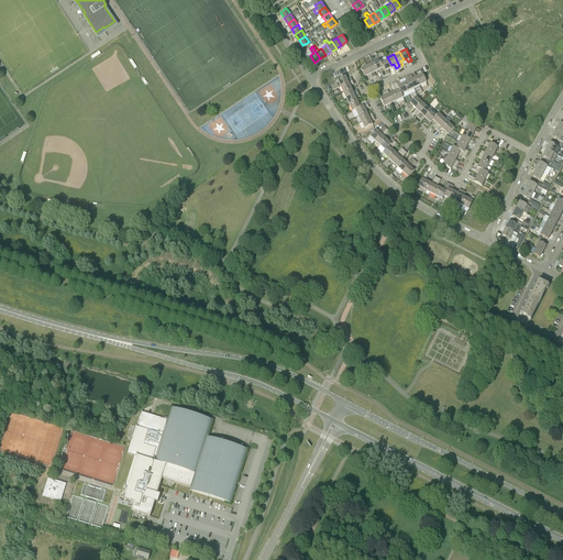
[(387,73),(381,61),(379,57),(373,59),(377,68),(379,67),(383,74),(387,73)]
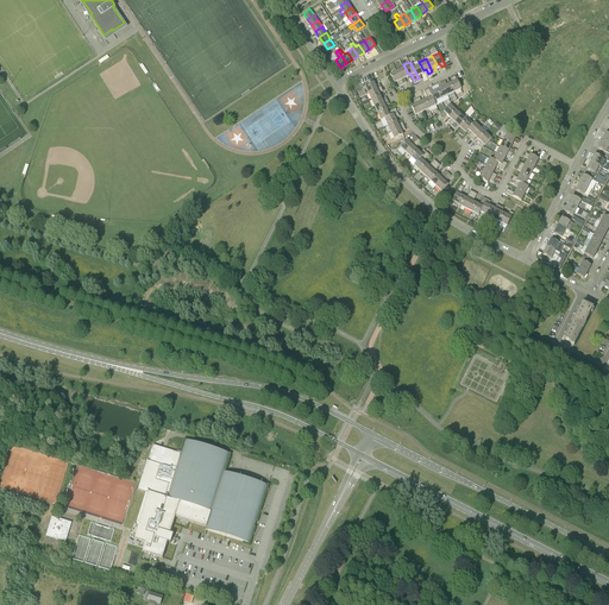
[(420,73),(424,70),(419,62),(412,65),(419,79),(422,76),(420,73)]
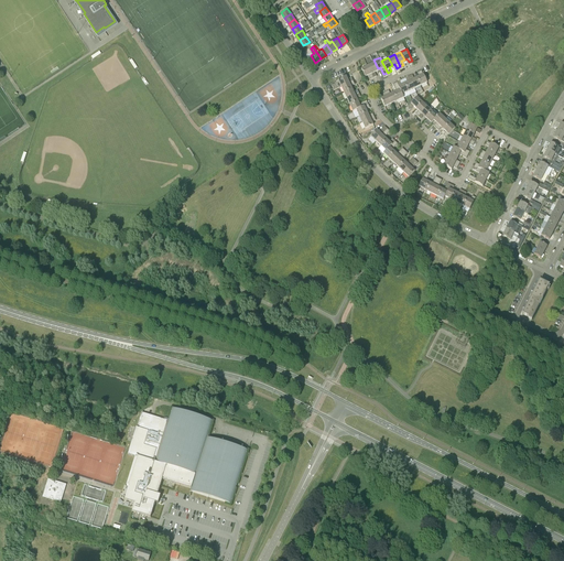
[(375,69),(378,68),(373,60),(368,63),(373,75),(377,74),(375,69)]
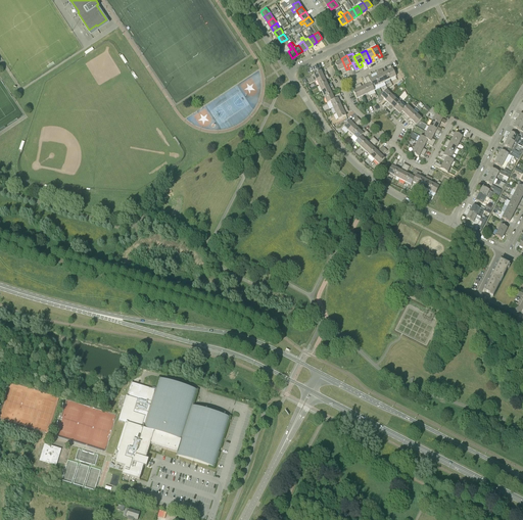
[(343,72),(346,69),(341,58),(335,61),(338,68),(341,67),(343,72)]
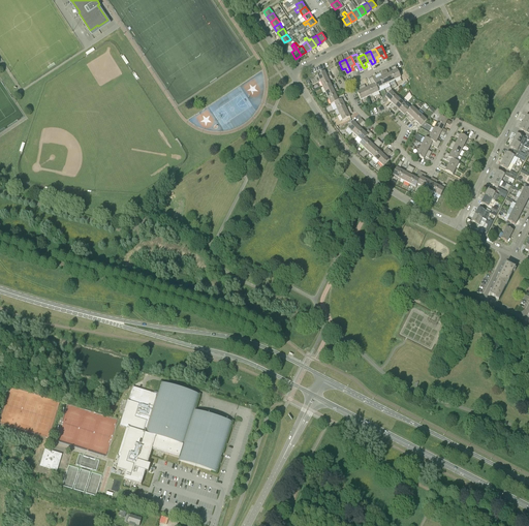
[(391,70),(395,78),(401,74),(396,63),(392,65),(394,68),(391,70)]
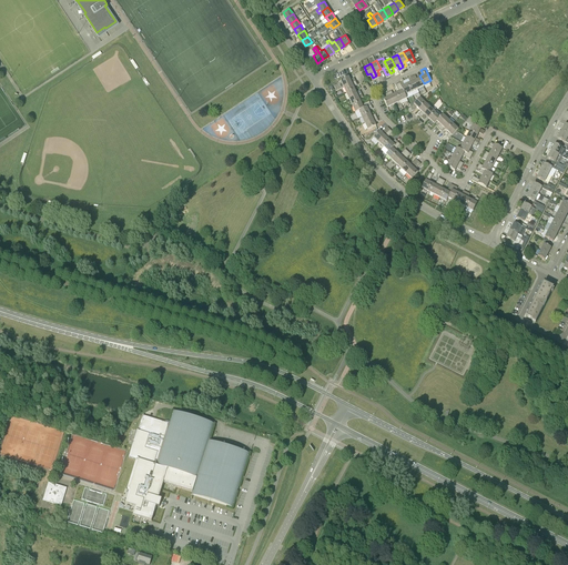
[(417,87),(424,83),(419,76),(417,77),(415,72),(412,74),(417,87)]
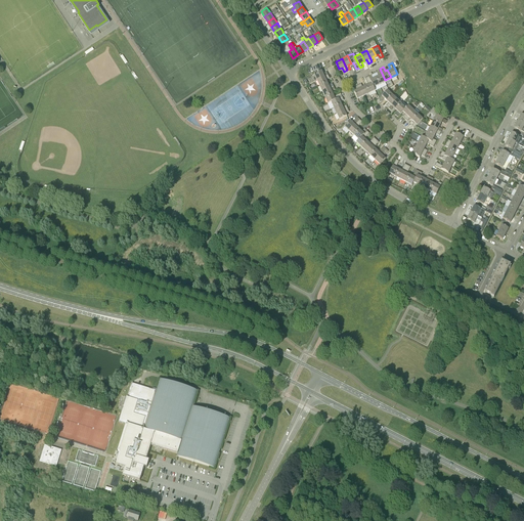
[(314,72),(316,78),(328,73),(326,70),(322,71),(321,69),(314,72)]
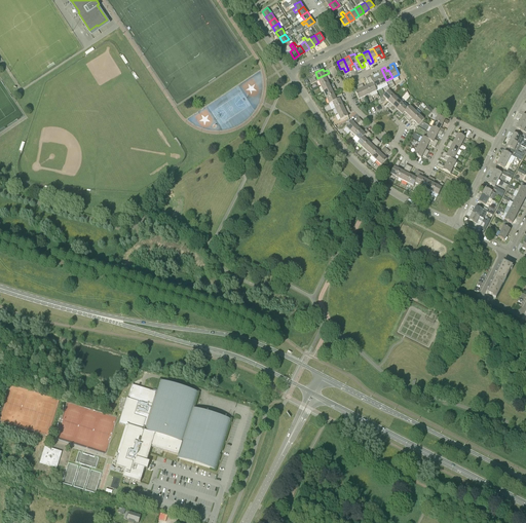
[(381,82),(386,80),(381,69),(378,70),(380,74),(377,75),(381,82)]
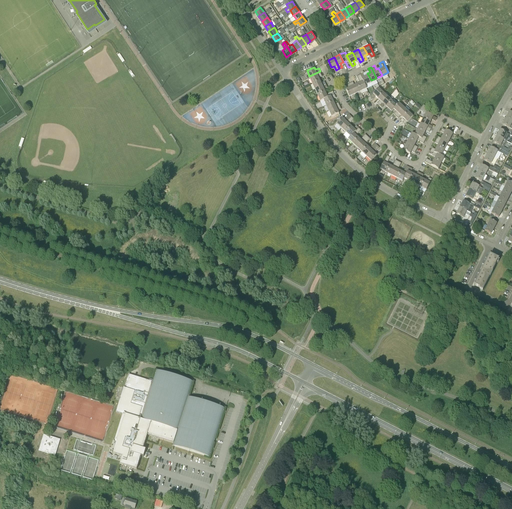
[(312,81),(320,78),(318,75),(322,74),(320,71),(309,76),(312,81)]
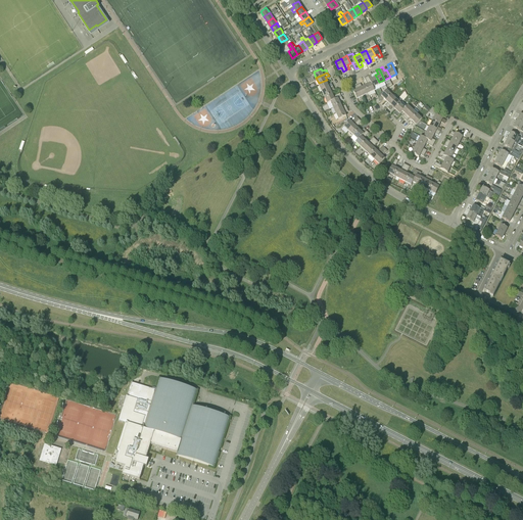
[(373,85),(379,82),(375,75),(372,76),(371,73),(368,74),(373,85)]
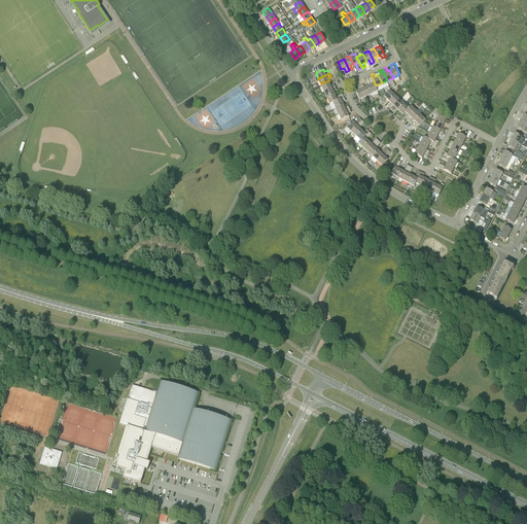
[(376,85),(371,74),(367,76),(371,82),(367,83),(372,92),(377,89),(376,85)]
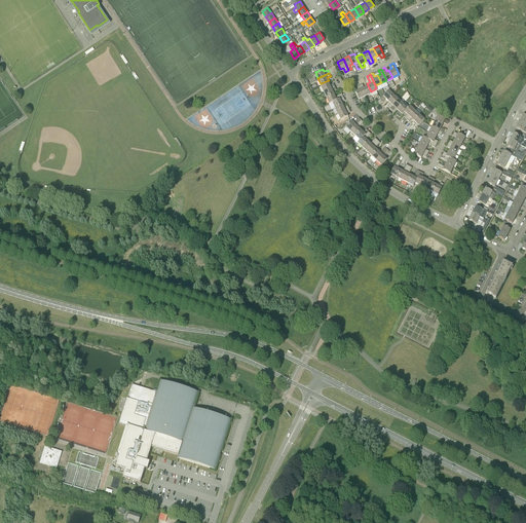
[(324,89),(335,84),(333,81),(330,83),(329,80),(321,83),(324,89)]
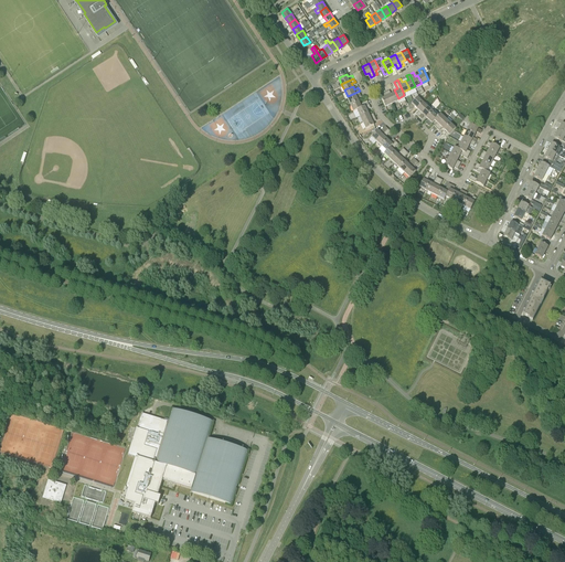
[(392,102),(398,98),(394,89),(391,92),(390,87),(386,89),(392,102)]
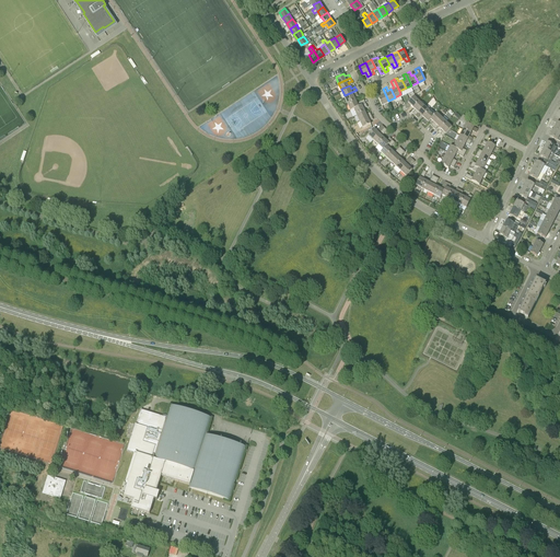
[(382,103),(388,101),(383,89),(380,90),(381,94),(378,95),(382,103)]
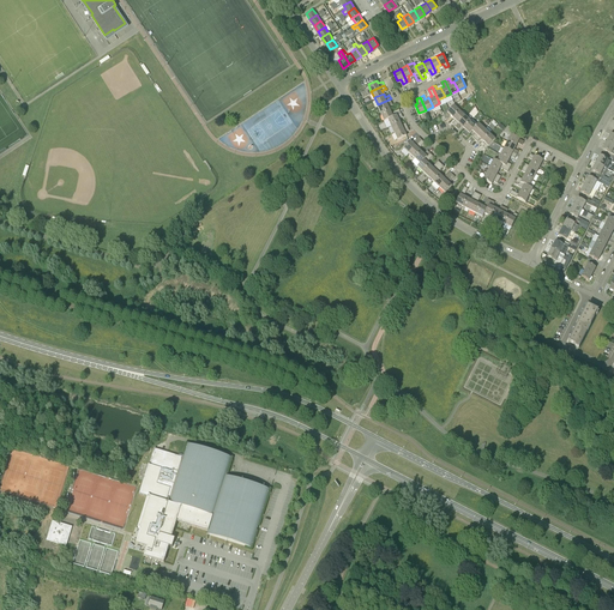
[(381,112),(390,107),(389,104),(392,102),(391,98),(378,104),(381,112)]
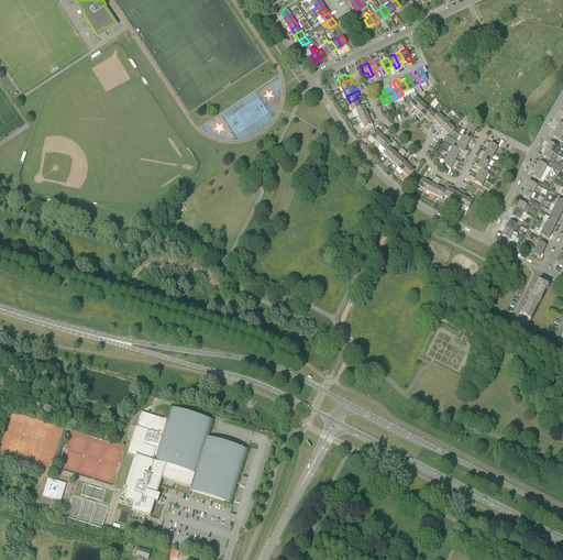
[(407,103),(410,107),(412,103),(415,106),(421,99),(417,94),(407,103)]
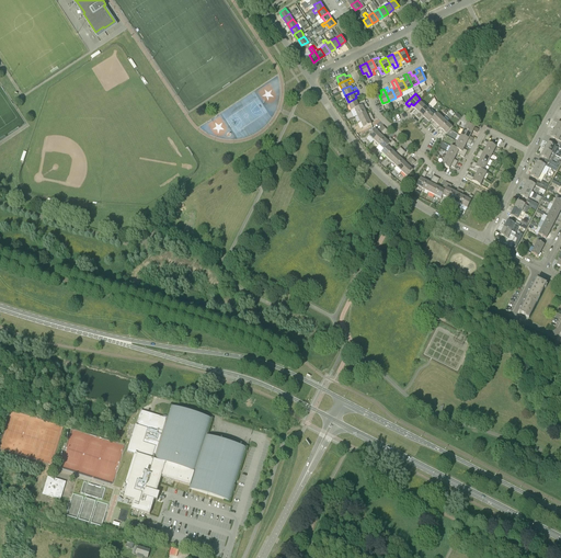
[(351,109),(354,106),(366,101),(365,98),(357,101),(356,98),(348,102),(351,109)]
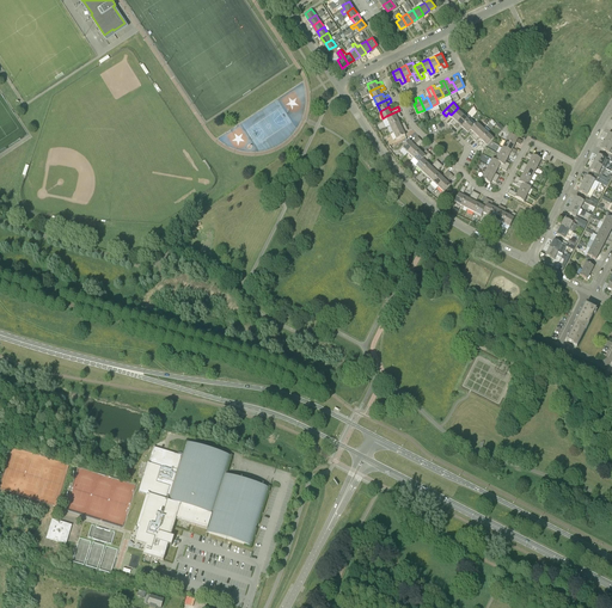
[(451,121),(453,123),(464,112),(458,108),(451,115),(454,117),(451,121)]
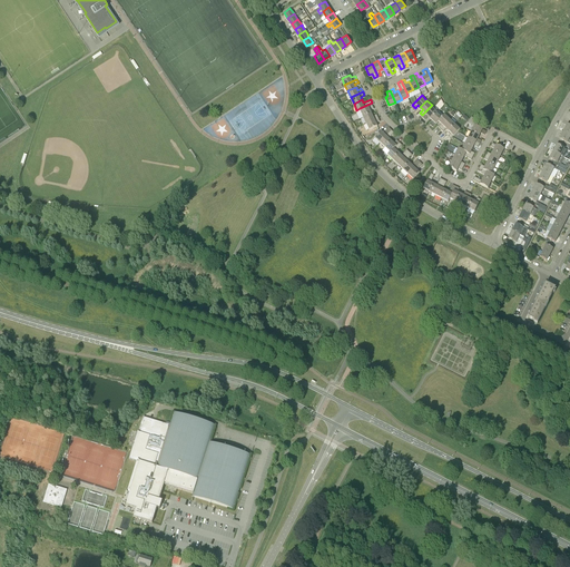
[(363,115),(371,110),(370,108),(374,106),(372,103),(360,108),(363,115)]
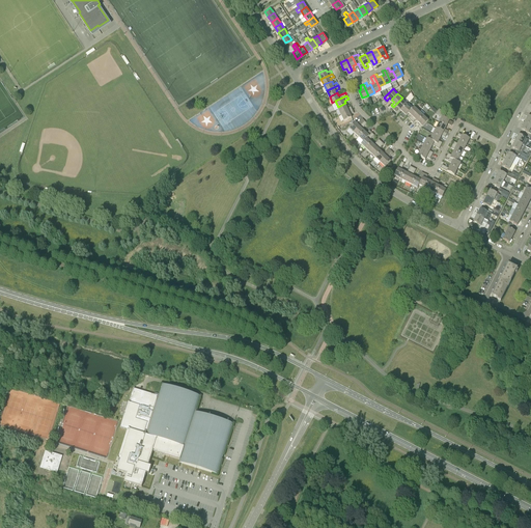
[(399,107),(401,109),(407,103),(402,98),(393,107),(396,109),(399,107)]
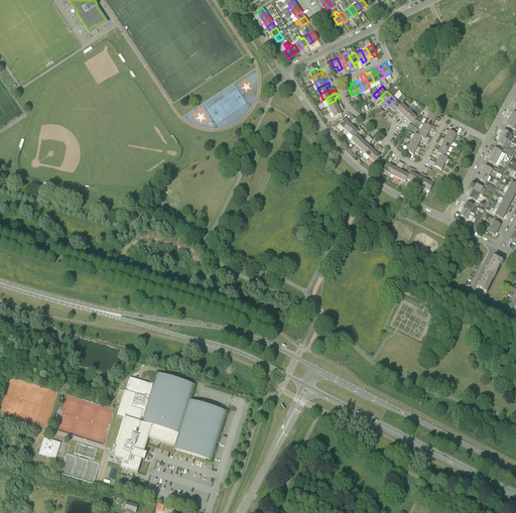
[(332,110),(343,104),(341,101),(338,103),(336,100),(329,104),(332,110)]
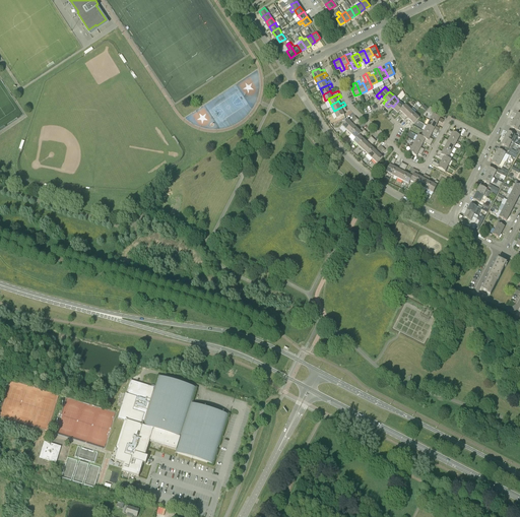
[(395,114),(400,109),(403,105),(398,101),(393,107),(395,109),(392,111),(395,114)]
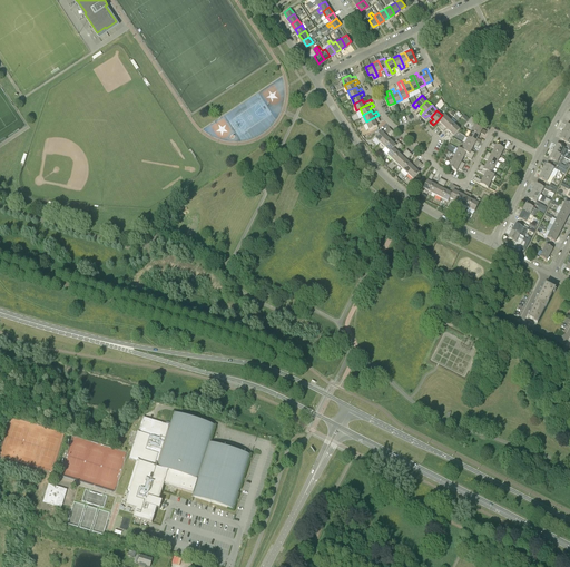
[(438,124),(441,127),(450,117),(444,111),(442,115),(439,119),(441,121),(438,124)]
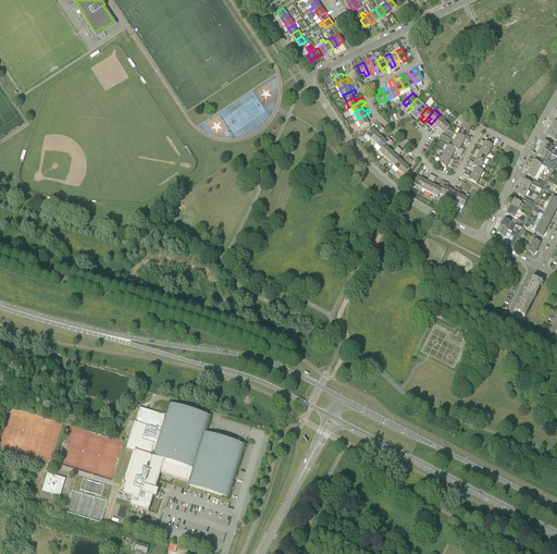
[(370,112),(358,119),(360,124),(369,121),(367,118),(371,115),(370,112)]
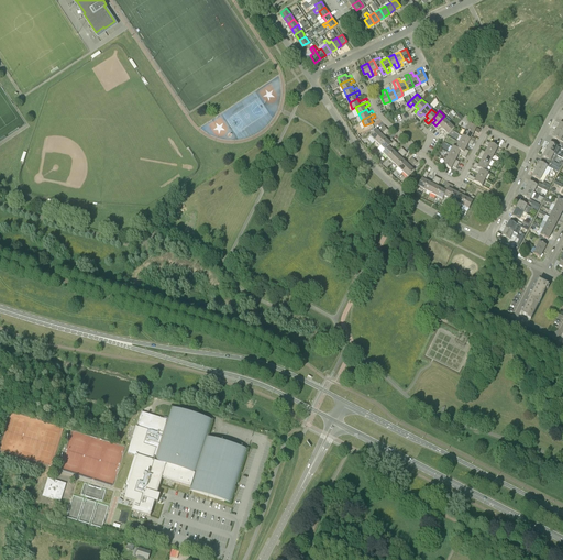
[(441,124),(443,127),(449,120),(444,116),(435,125),(438,128),(441,124)]
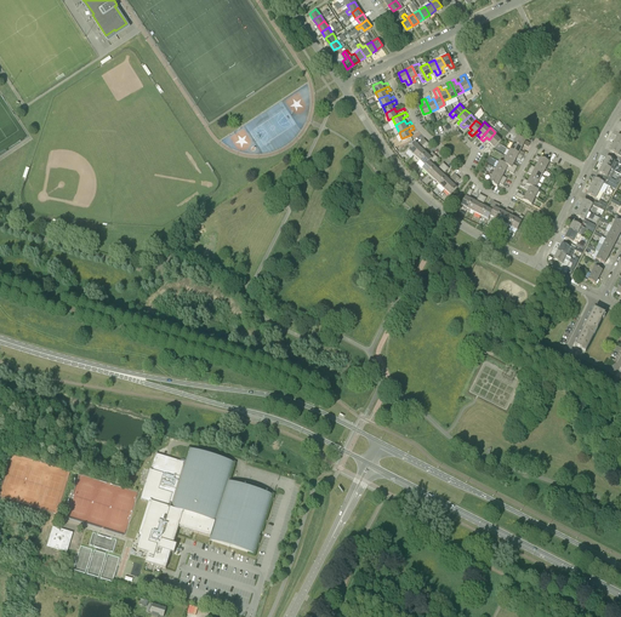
[(495,132),(489,140),(491,142),(488,146),(491,148),(501,138),(495,132)]
